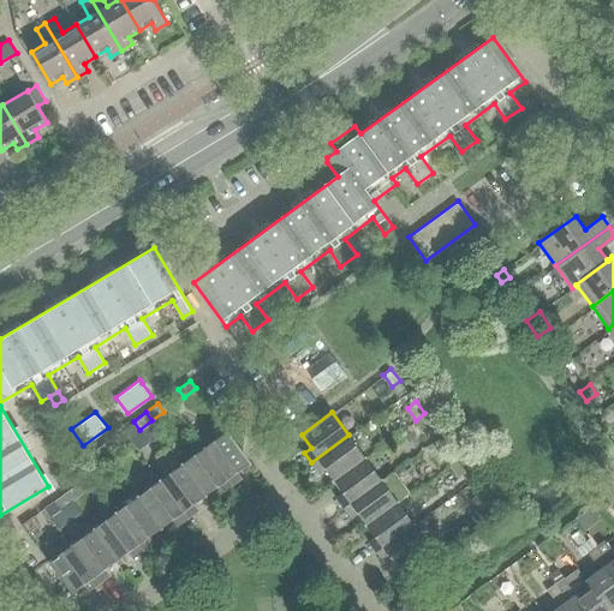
[(424,413),(416,420),(424,432),(433,426),(424,413)]
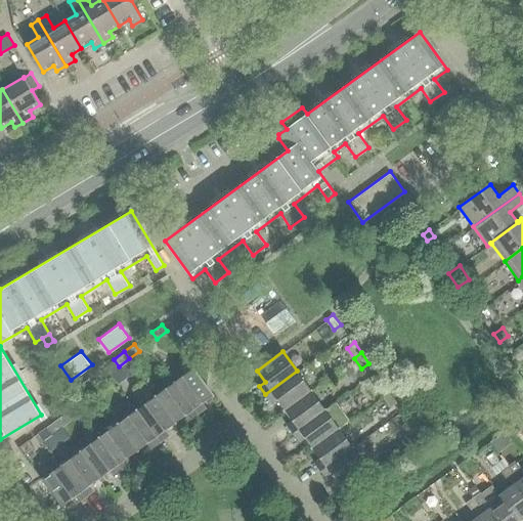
[(193,366),(174,381),(198,414),(206,407),(202,401),(213,393),(193,366)]
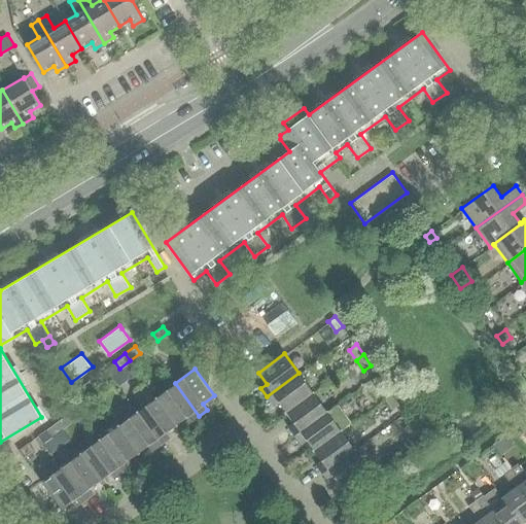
[(313,392),(299,373),(267,396),(273,405),(278,400),(286,412),(313,392)]
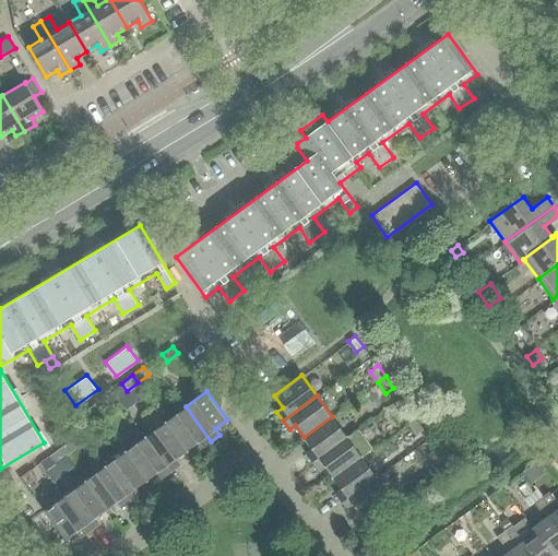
[(109,404),(104,397),(103,397),(92,404),(97,412),(109,404)]
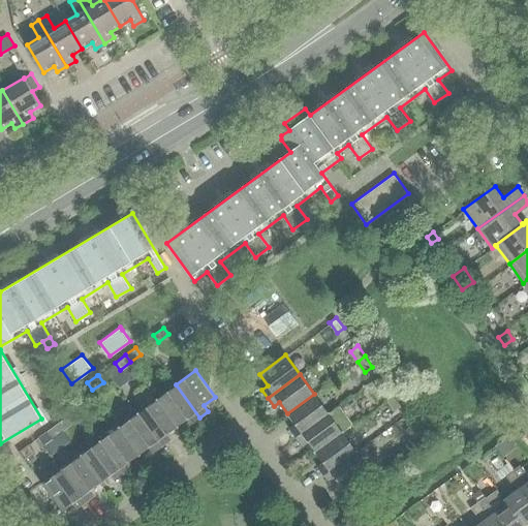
[(92,390),(87,382),(76,391),(82,398),(92,390)]
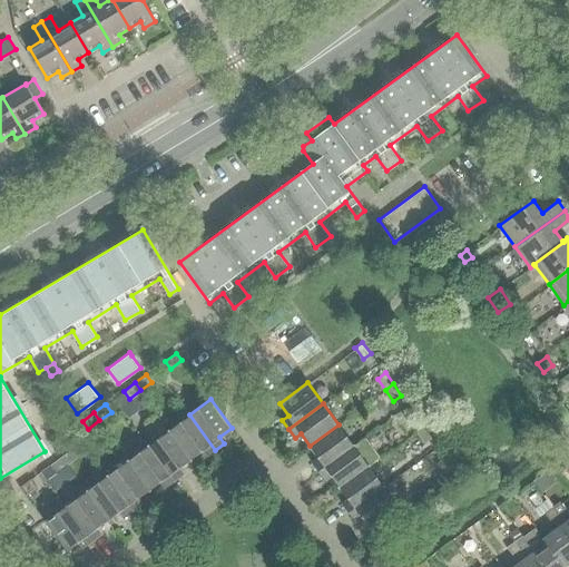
[(415,413),(414,413),(406,419),(415,430),(423,424),(415,413)]
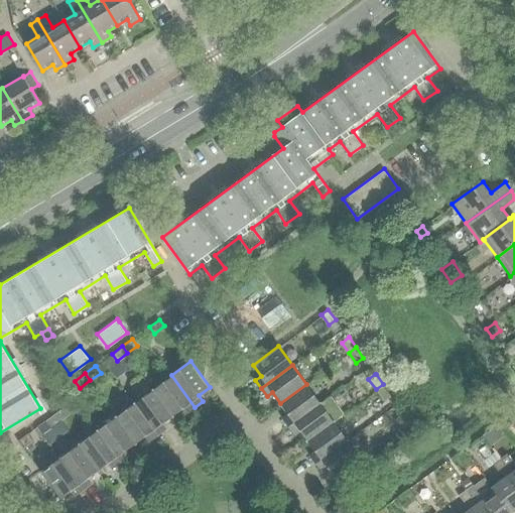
[(171,375),(153,389),(172,415),(182,407),(186,413),(195,407),(171,375)]
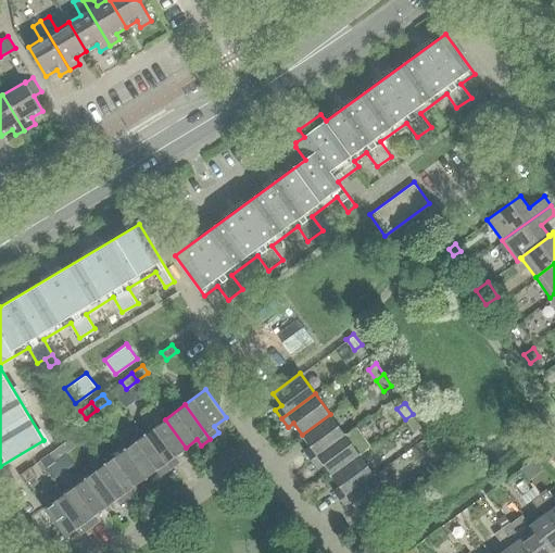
[(330,414),(302,435),(311,445),(304,450),(311,459),(344,434),(330,414)]
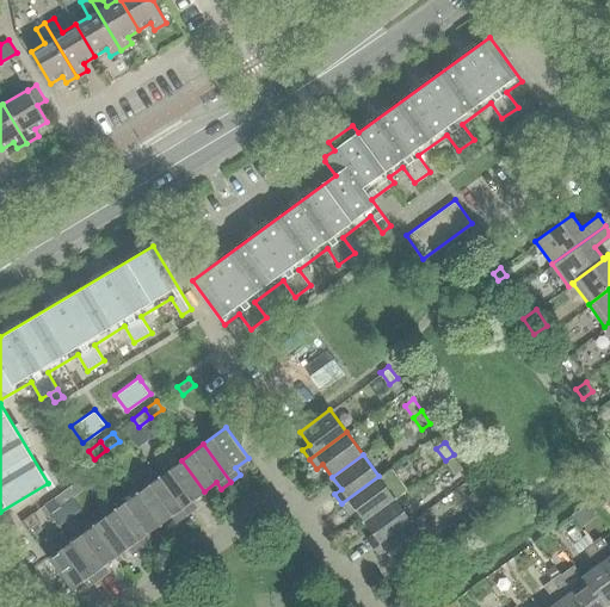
[(462,466),(454,454),(445,460),(454,474),(462,466)]
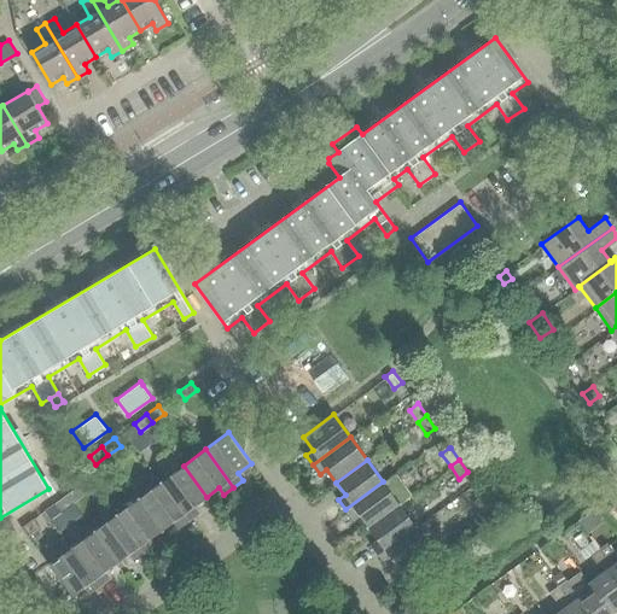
[(195,506),(207,497),(184,466),(161,481),(190,520),(199,513),(195,506)]
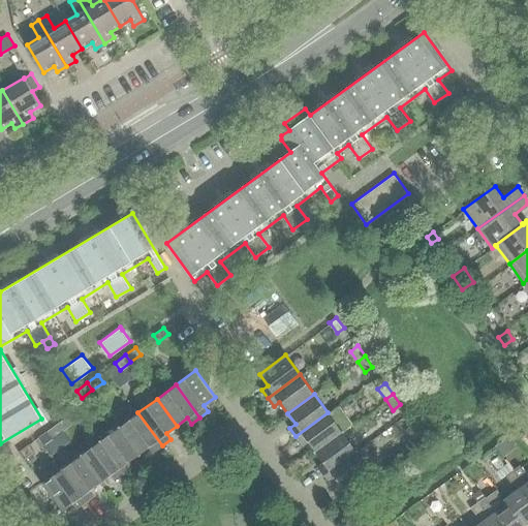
[(307,440),(315,451),(342,431),(341,431),(352,423),(339,404),(328,412),(296,436),(302,444),(307,440)]
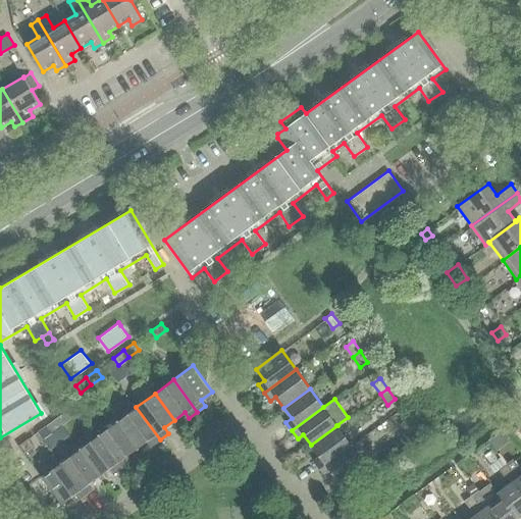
[(136,407),(117,421),(137,448),(148,439),(152,446),(160,439),(136,407)]
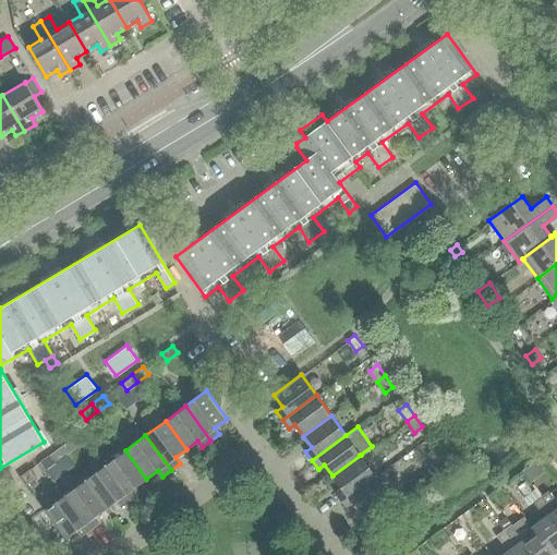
[(72,437),(61,445),(67,453),(77,445),(72,437)]
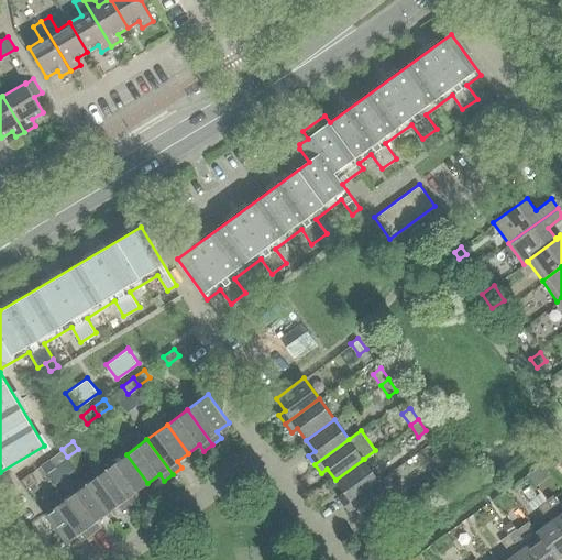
[(67,457),(62,449),(50,458),(56,465),(67,457)]
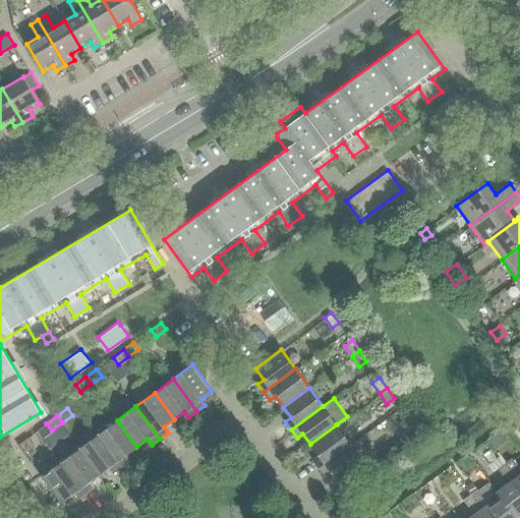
[(400,420),(407,432),(414,426),(407,415),(400,420)]
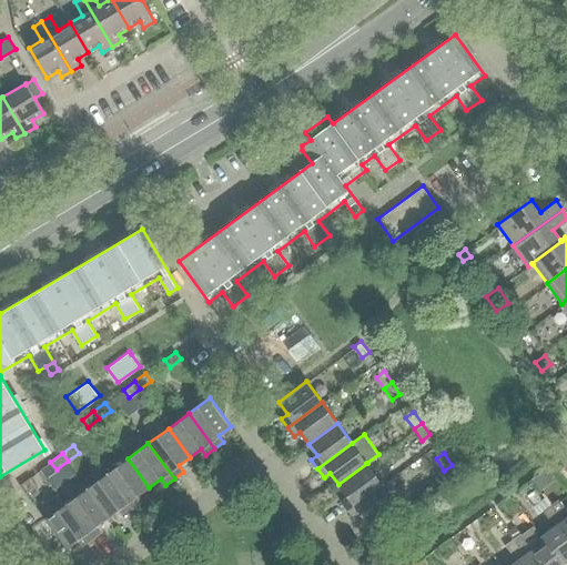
[(128,458),(108,473),(133,508),(142,502),(138,495),(149,487),(128,458)]
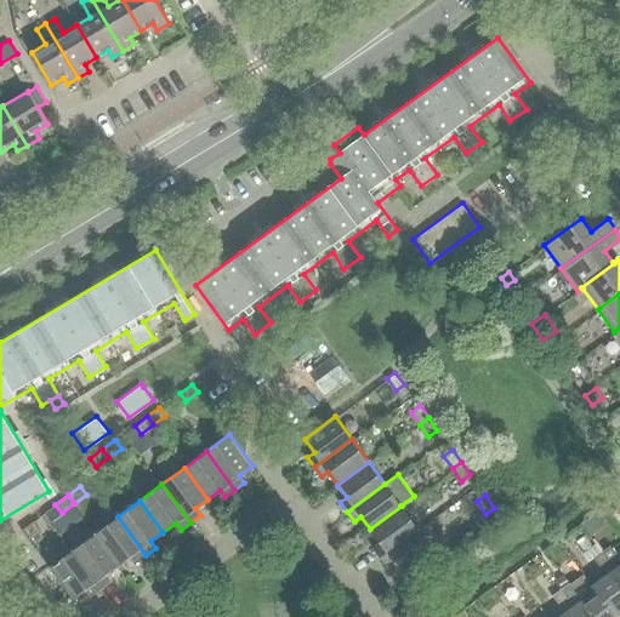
[(417,529),(402,506),(370,529),(379,542),(373,547),(380,556),(417,529)]
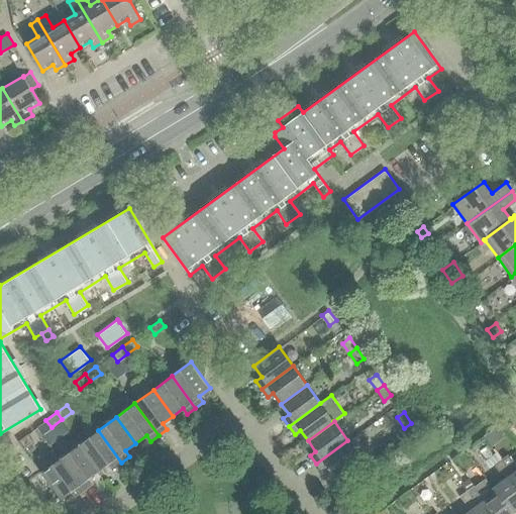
[(484,434),(492,444),(504,435),(497,425),(484,434)]
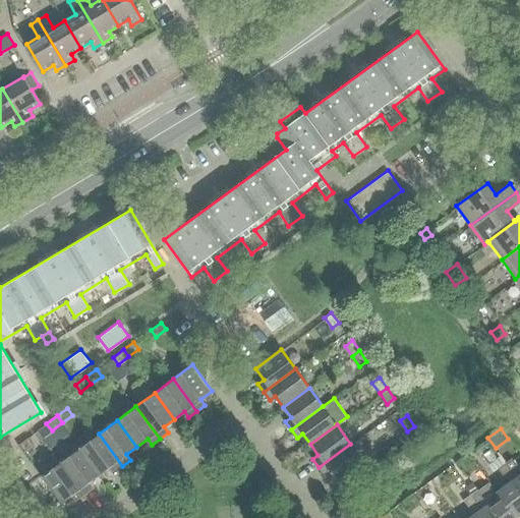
[(114,472),(122,466),(99,434),(79,448),(99,474),(110,466),(114,472)]
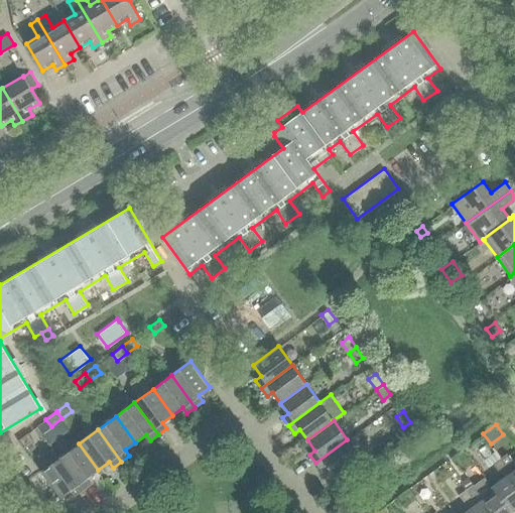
[(18,439),(19,440),(23,446),(34,438),(28,431),(18,439)]
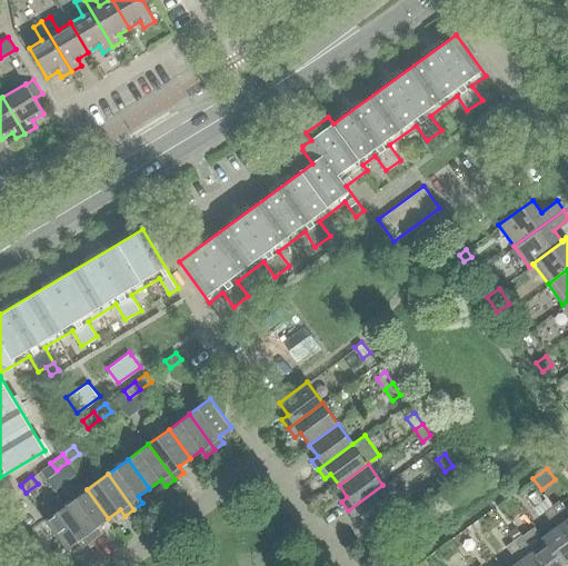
[(369,527),(398,506),(382,485),(348,510),(355,519),(360,515),(369,527)]
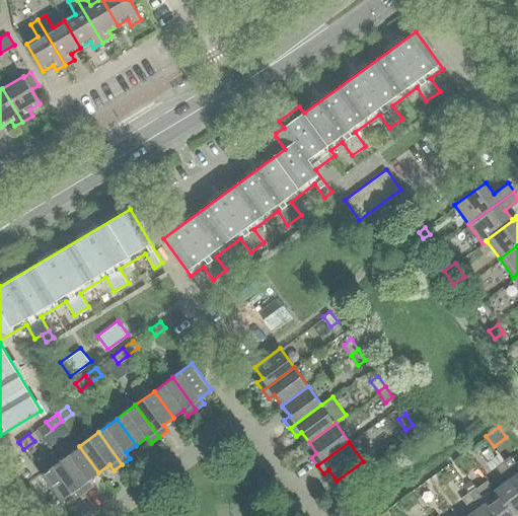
[(79,446),(61,459),(84,492),(92,486),(88,480),(98,472),(79,446)]
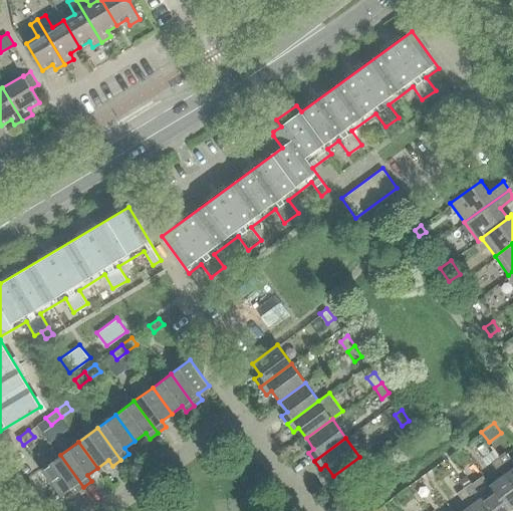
[(512,462),(504,451),(497,456),(512,477),(512,462)]
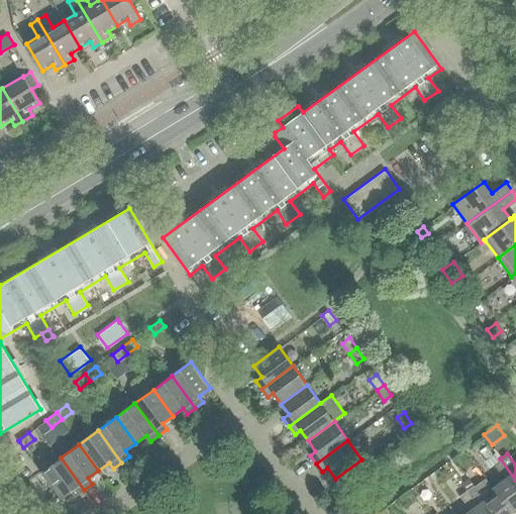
[(41,472),(61,498),(72,490),(76,496),(84,490),(61,457),(41,472)]
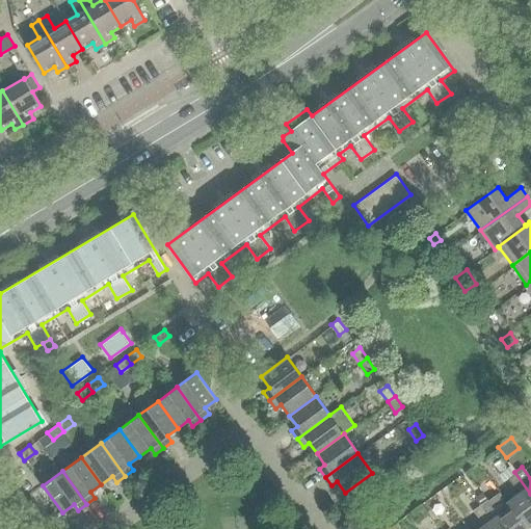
[(506,501),(509,505),(527,528),(527,527),(530,524),(530,494),(514,472),(507,477),(519,493),(506,501)]
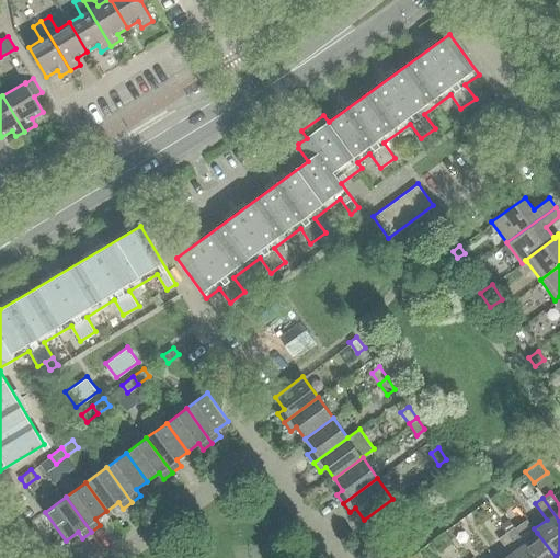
[(506,532),(514,526),(509,519),(501,524),(506,532)]
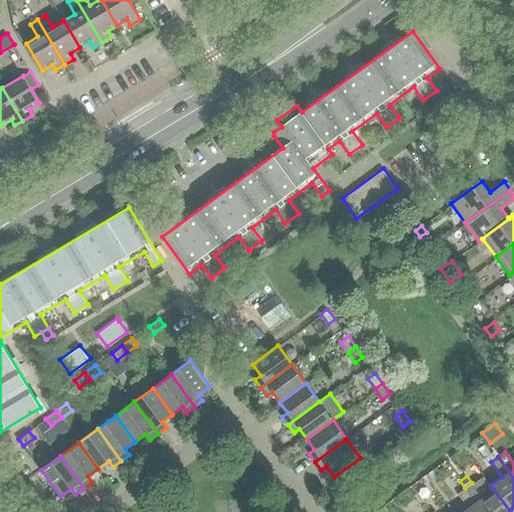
[(511,511),(510,510),(510,511),(493,489),(482,497),(472,483),(465,488),(482,511),(511,511)]
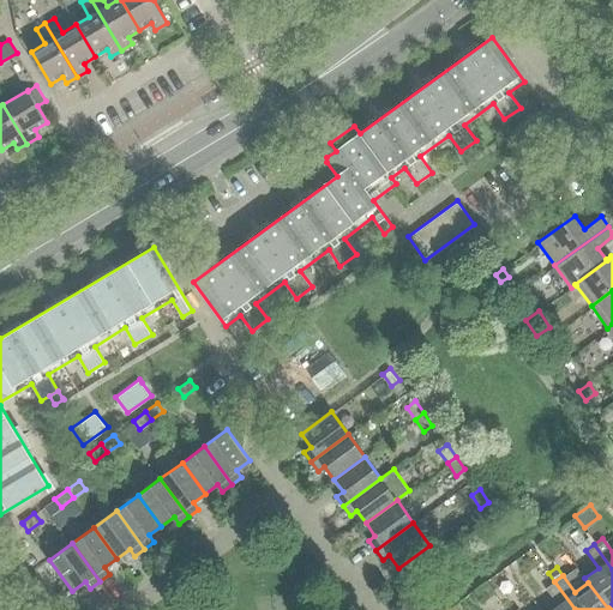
[(558,604),(550,609),(575,609),(554,581),(546,587),(558,604)]
